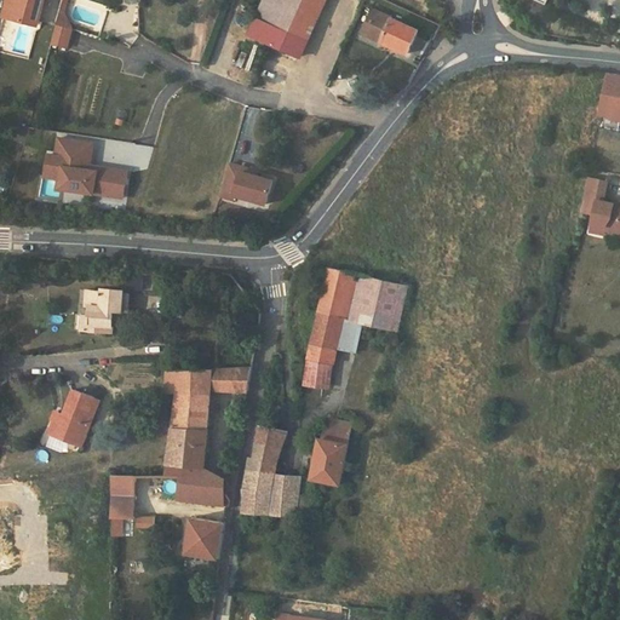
[(10,0),(6,16),(13,18),(18,0),(10,0)]
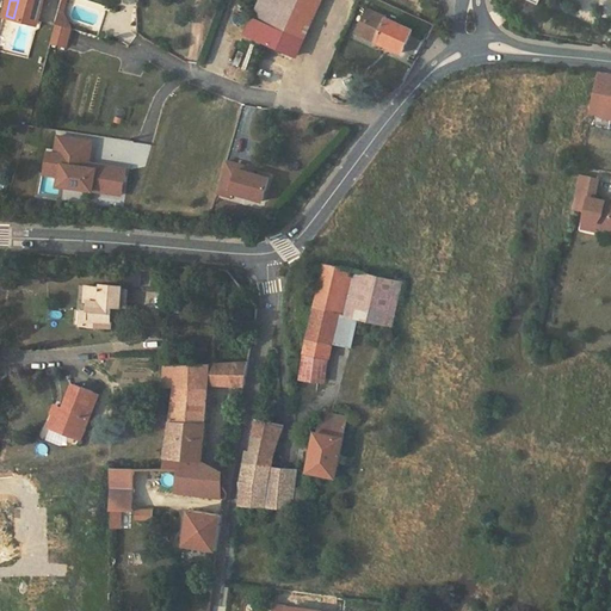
[(18,0),(13,18),(38,25),(43,0),(18,0)]
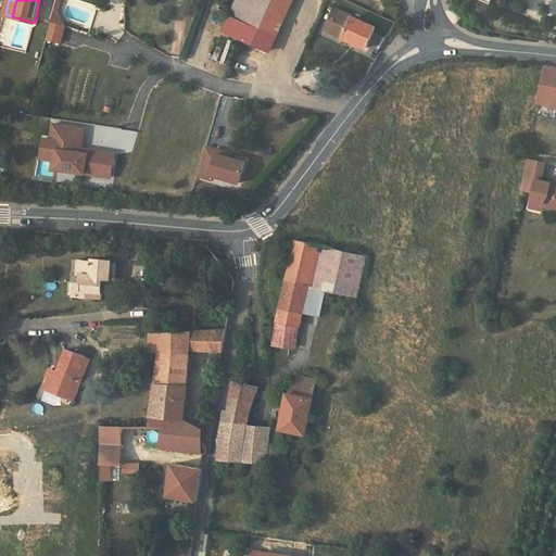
[(237,0),(230,16),(274,36),(288,0),(237,0)]
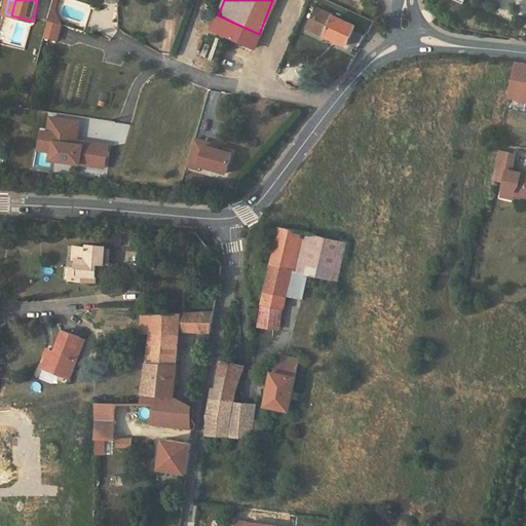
[(54,12),(51,11),(49,20),(59,23),(60,21),(54,12)]
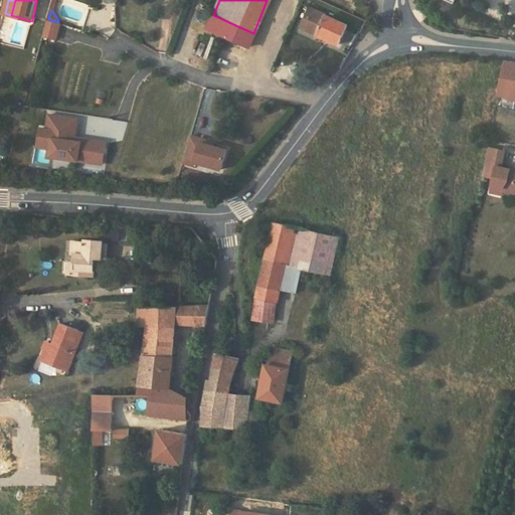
[(213,15),(207,28),(247,46),(253,33),(213,15)]
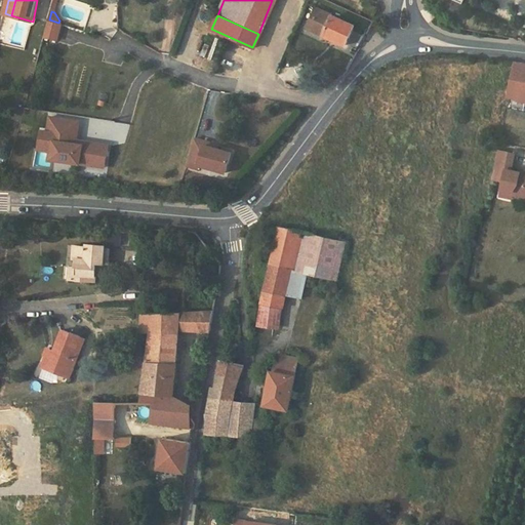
[(332,16),(324,35),(336,40),(335,41),(346,46),(348,42),(358,46),(364,34),(353,30),(355,26),(332,16)]
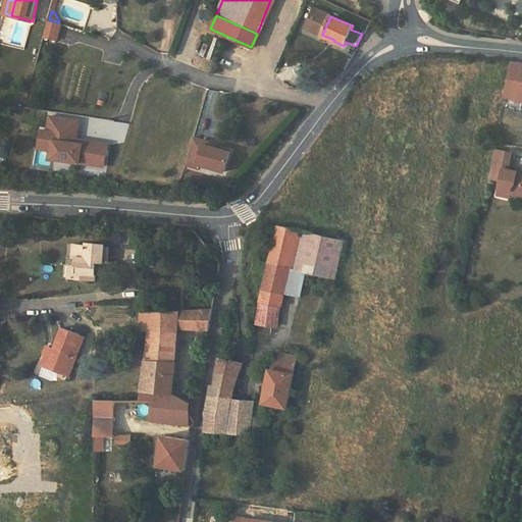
[(58,22),(49,19),(44,36),(57,40),(61,23),(58,22)]
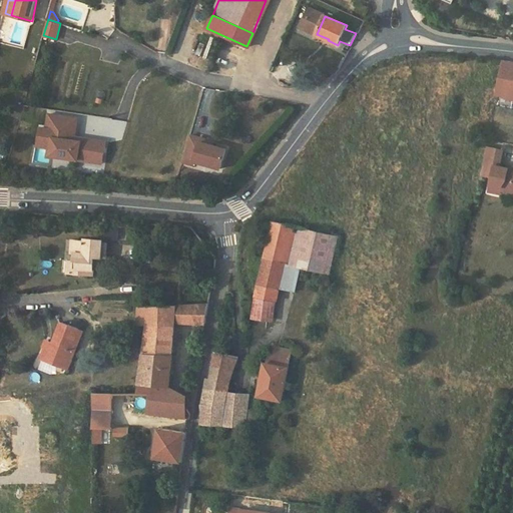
[(512,60),(506,60),(499,93),(509,95),(510,92),(512,92),(512,60)]
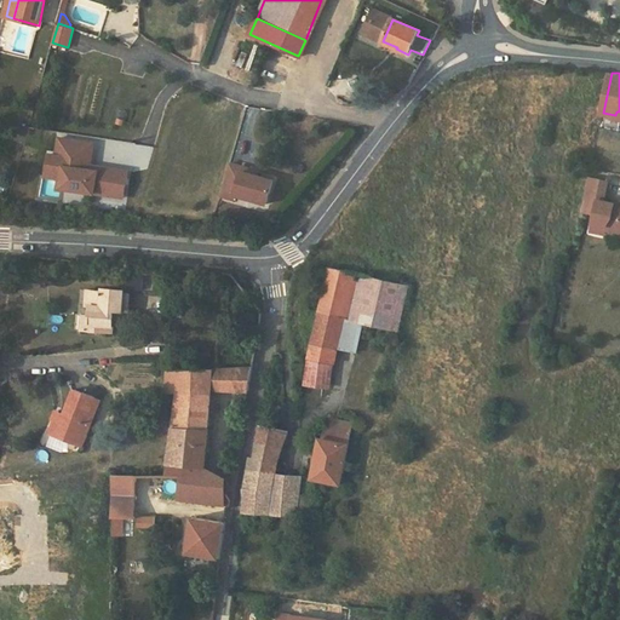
[(90,170),(86,165),(87,159),(92,159),(95,143),(59,138),(57,155),(50,154),(46,176),(63,178),(62,188),(104,194),(105,187),(110,188),(113,168),(97,166),(96,171),(90,170)]
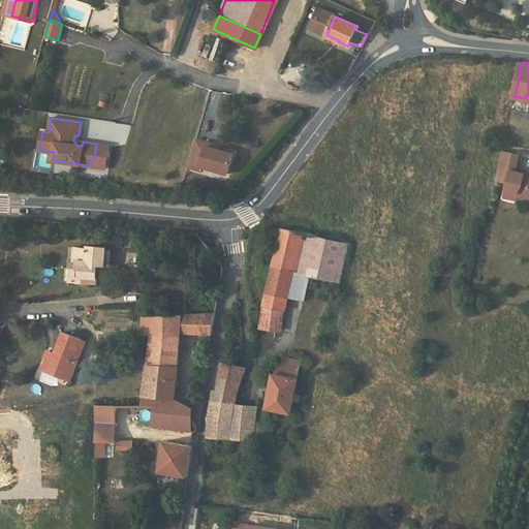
[(207,143),(196,139),(188,167),(199,169),(200,166),(227,174),(232,154),(206,147),(207,143)]
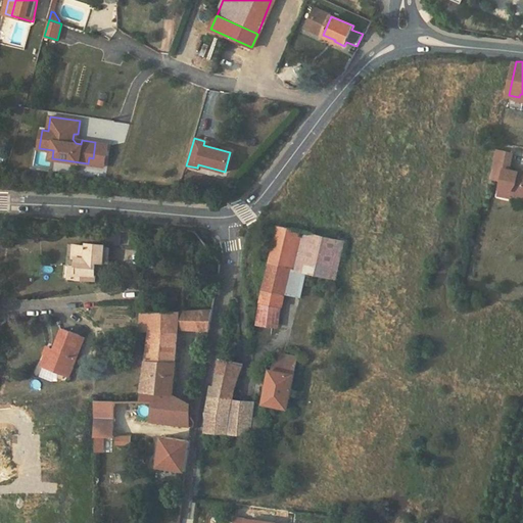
[(89,157),(88,163),(105,167),(108,144),(95,142),(93,158),(89,157)]
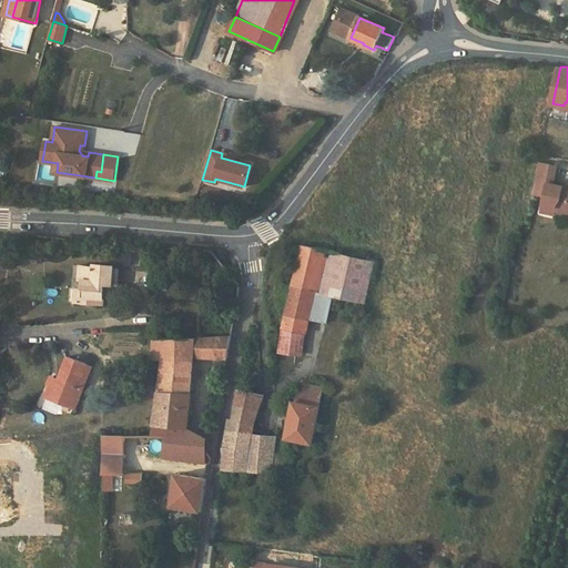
[(540,162),(534,192),(545,195),(543,204),(555,206),(555,210),(567,212),(567,189),(563,189),(564,185),(554,183),(557,165),(540,162)]
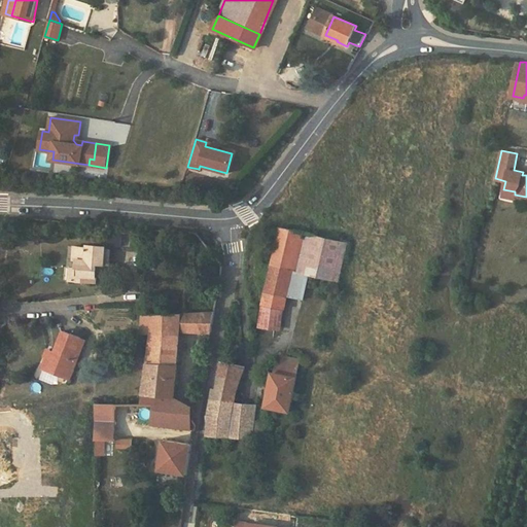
[(515,191),(503,189),(502,196),(514,198),(515,195),(515,191)]
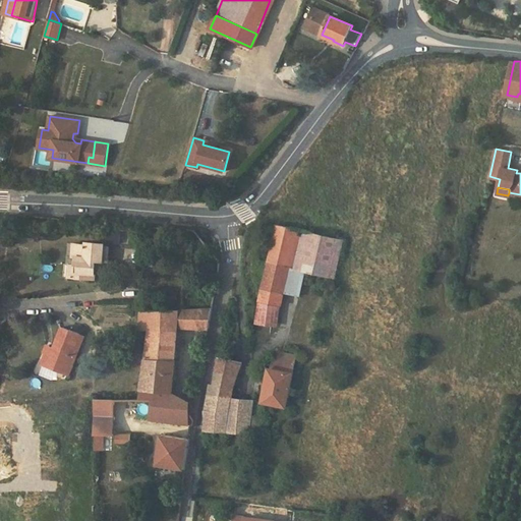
[(306,224),(300,222),(298,229),(305,230),(306,224)]
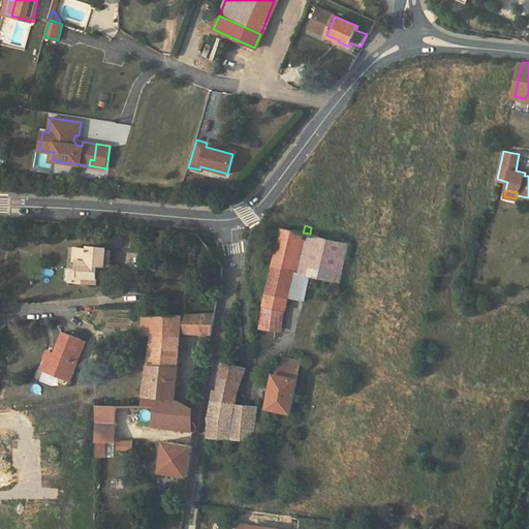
[(311,274),(341,281),(349,243),(310,234),(303,232),(283,227),(274,266),(311,274)]
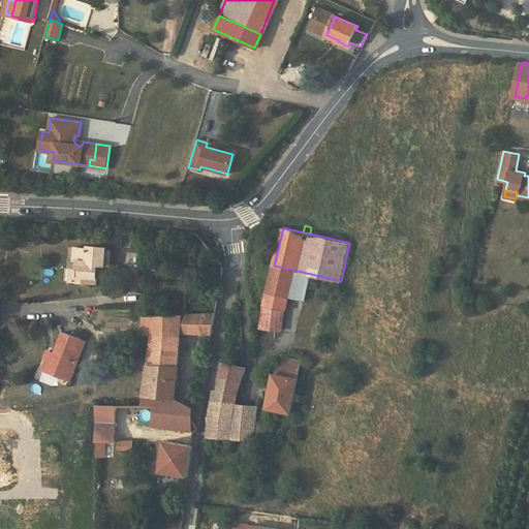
[(110,236),(109,246),(122,246),(123,237),(110,236)]
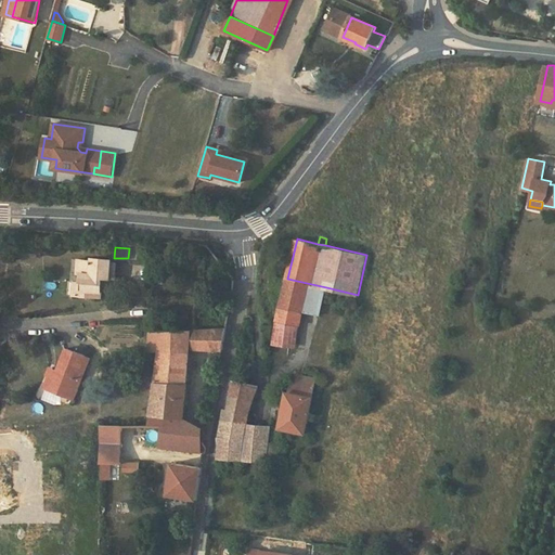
[(81,272),(80,283),(85,283),(84,289),(80,289),(79,296),(100,298),(102,284),(108,278),(115,278),(116,262),(111,262),(92,260),(78,259),(77,272),(81,272)]
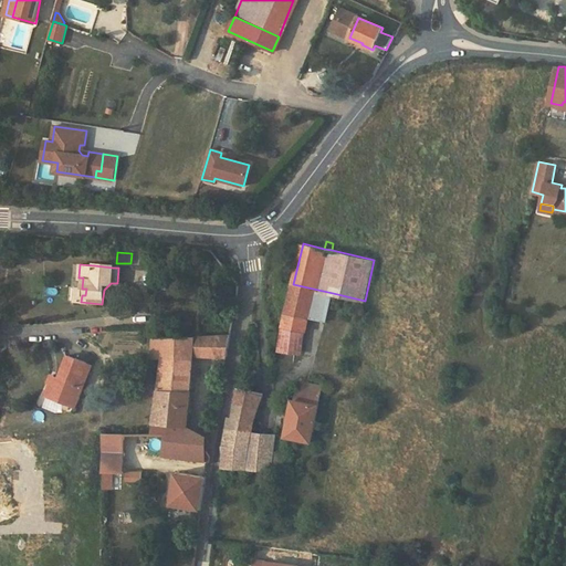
[(79,278),(76,302),(81,302),(82,295),(85,295),(86,289),(82,289),(83,278),(79,278)]
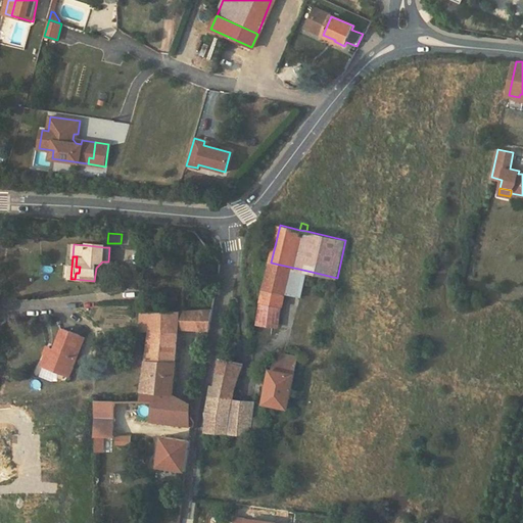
[(271,263),(262,302),(283,306),(286,292),(301,295),(307,271),(271,263)]
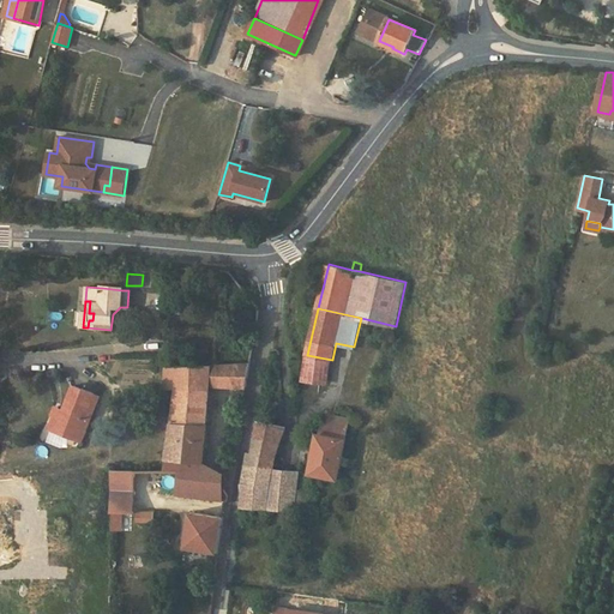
[(307,355),(304,379),(329,384),(332,360),(307,355)]
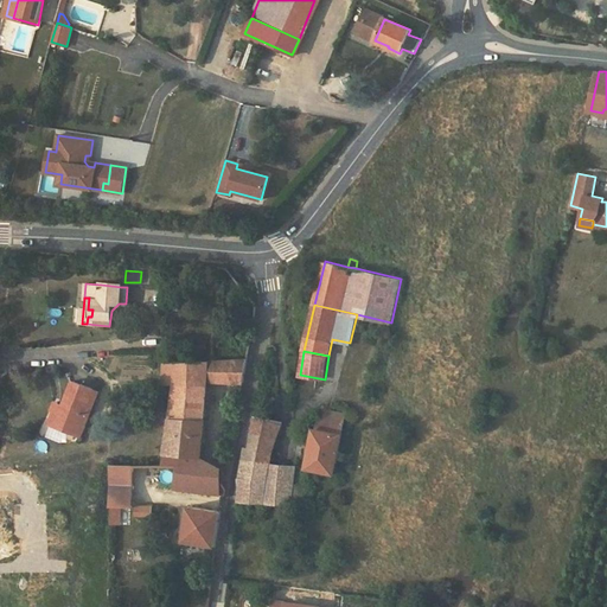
[(225,362),(223,382),(243,384),(247,360),(225,362)]
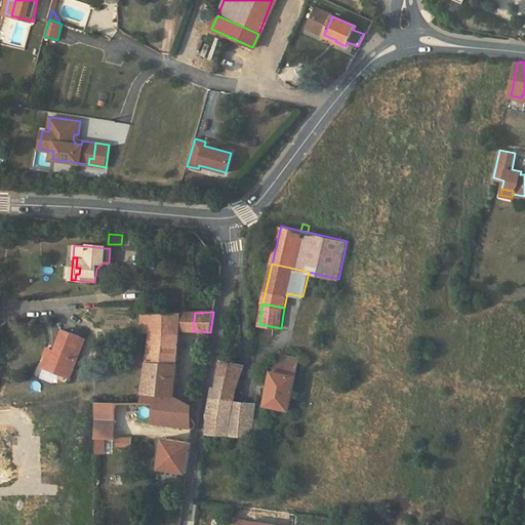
[(195,313),(143,315),(142,331),(151,331),(179,330),(193,330),(195,313)]
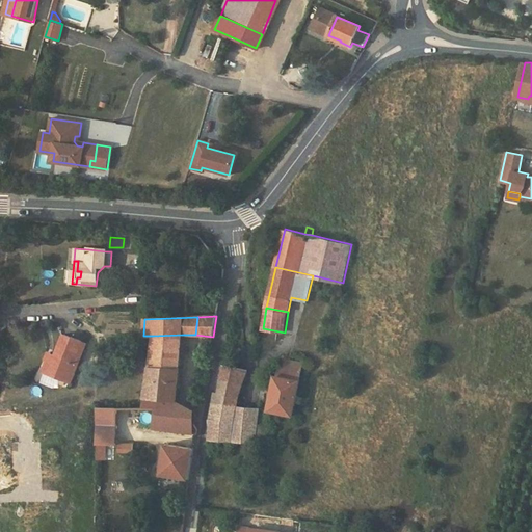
[(55,354),(53,358),(49,357),(48,361),(44,372),(71,382),(86,343),(64,334),(55,354)]
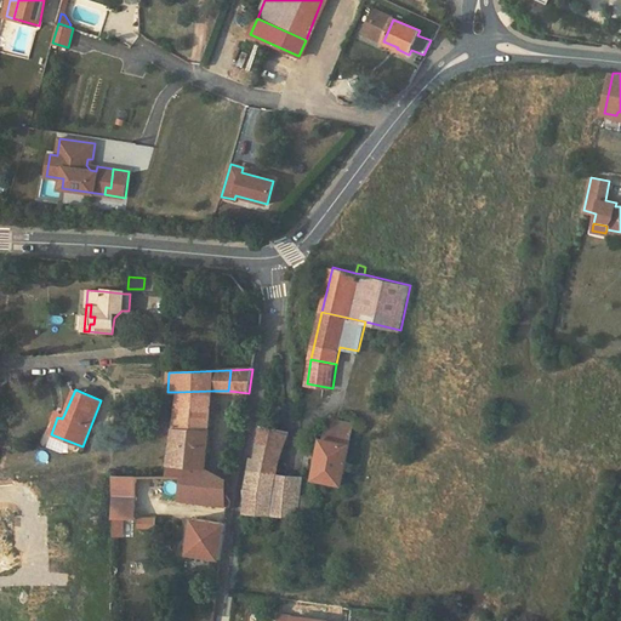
[(170,465),(206,468),(212,391),(178,392),(170,465)]
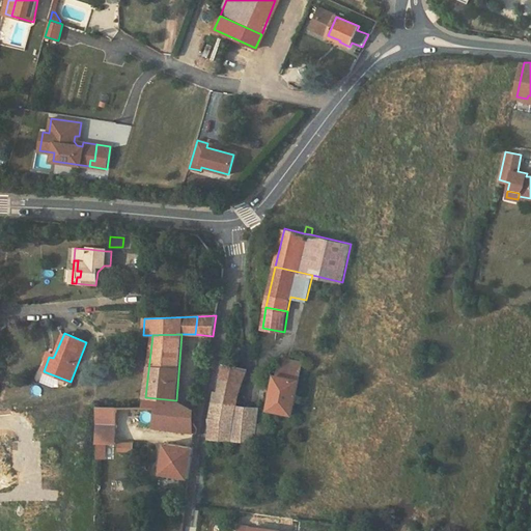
[(49,351),(45,359),(48,360),(49,357),(53,358),(55,354),(49,351)]
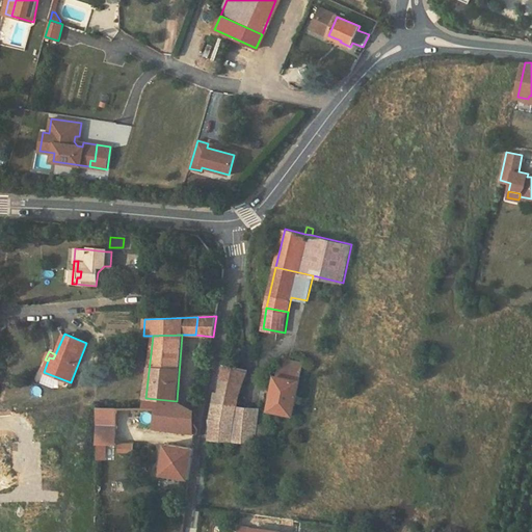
[(303,362),(283,357),(270,407),(278,409),(277,414),(284,415),(285,411),(293,413),(295,401),(296,394),(303,362)]
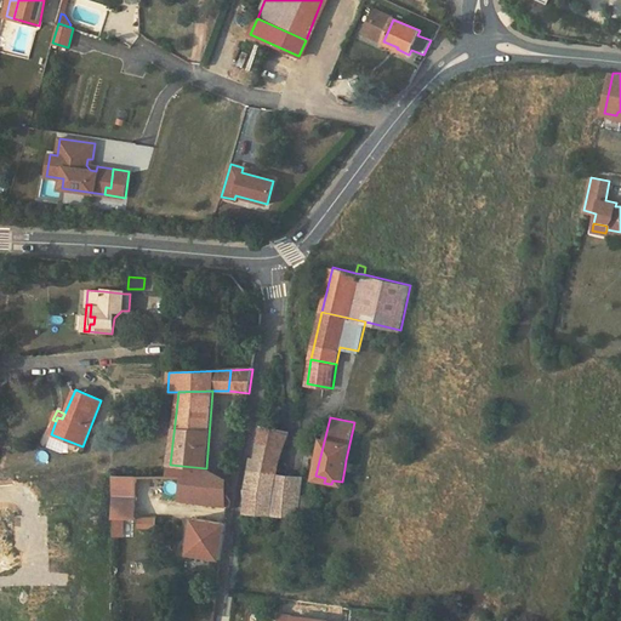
[(281,456),(290,431),(262,425),(256,457),(252,456),(246,486),(246,511),(255,512),(273,513),(278,473),(281,456)]
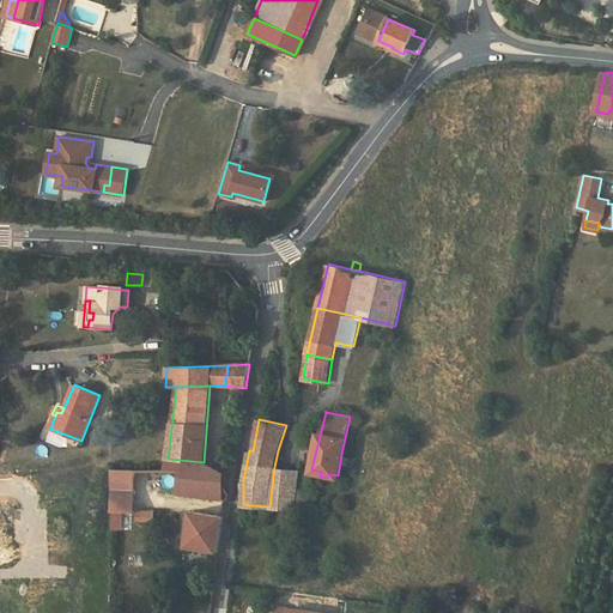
[(347,465),(350,456),(341,454),(340,462),(347,465)]
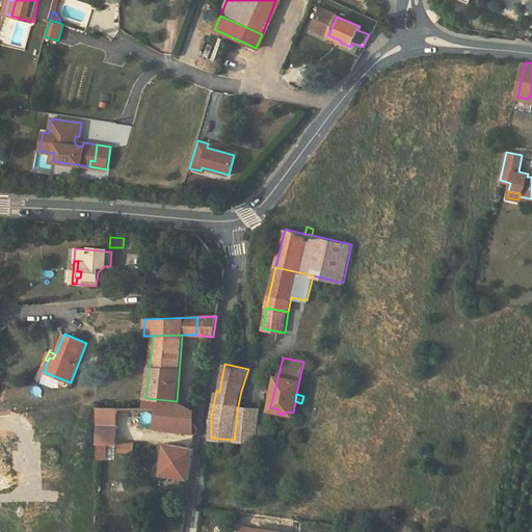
[(194,409),(177,401),(145,398),(143,408),(157,408),(154,429),(167,431),(185,432),(192,433),(194,409)]
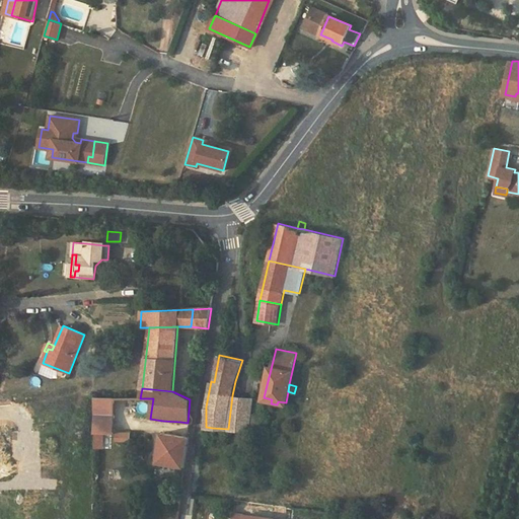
[(232,395),(228,429),(248,431),(248,430),(251,412),(253,398),(232,395)]
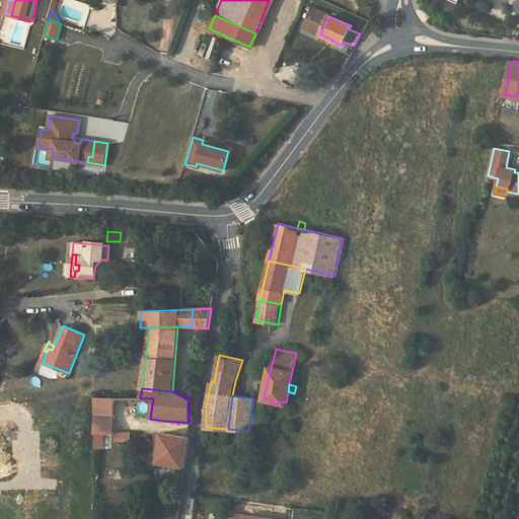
[(114,432),(114,419),(115,398),(95,398),(94,434),(101,434),(113,434),(114,432)]
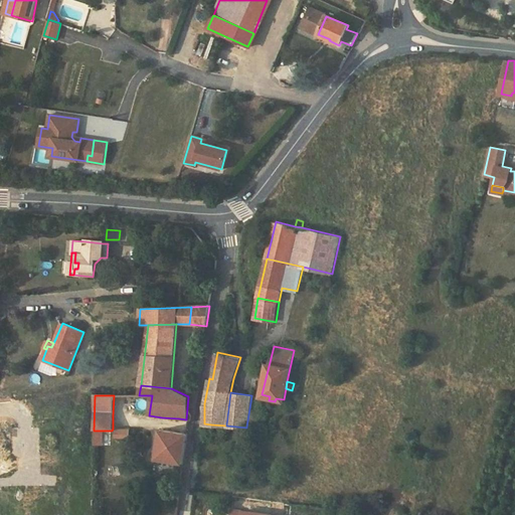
[(260,409),(261,399),(256,395),(251,395),(249,408),(255,409),(260,409)]
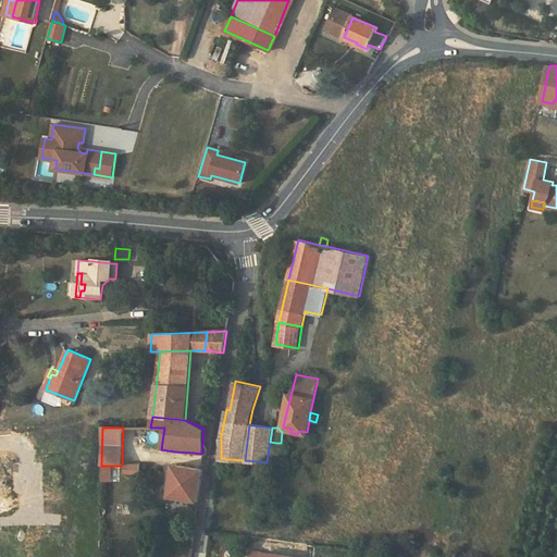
[(270,442),(267,461),(279,462),(280,453),(274,453),(276,443),(270,442)]
